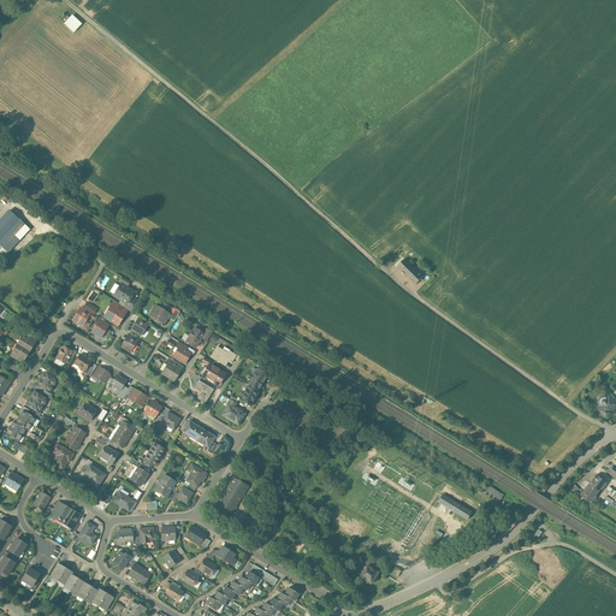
[(72,15),(64,23),(73,33),(82,24),(72,15)]
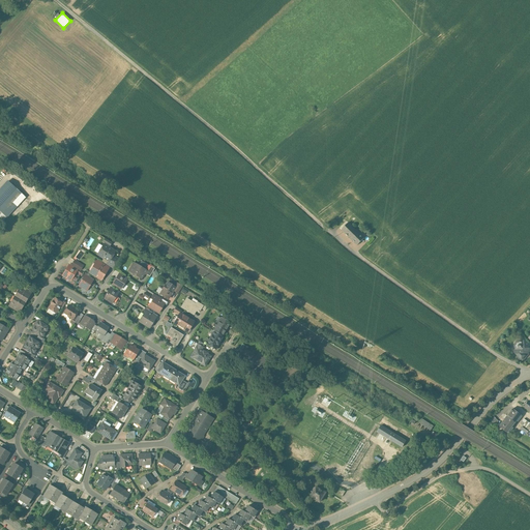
[(7,181),(0,189),(0,205),(1,204),(16,188),(7,181)]
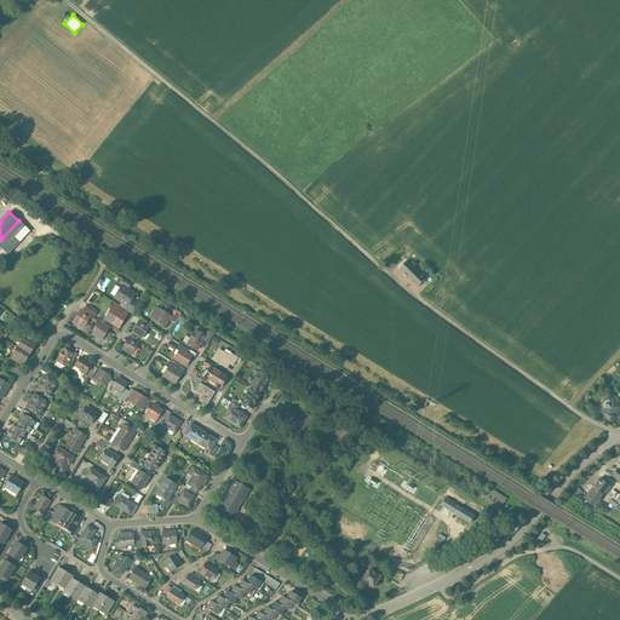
[(18,220),(1,239),(7,245),(24,227),(18,220)]
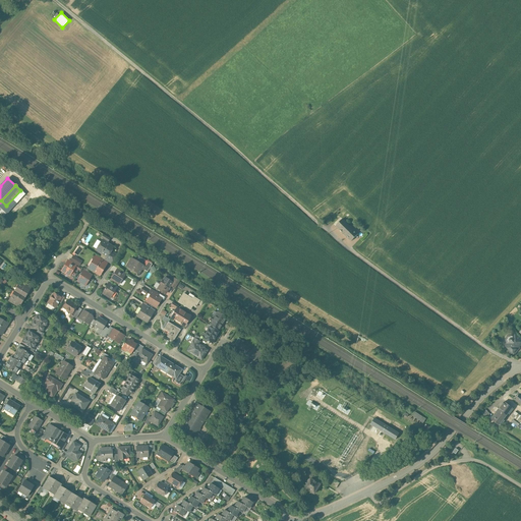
[(20,190),(6,206),(10,209),(24,193),(20,190)]
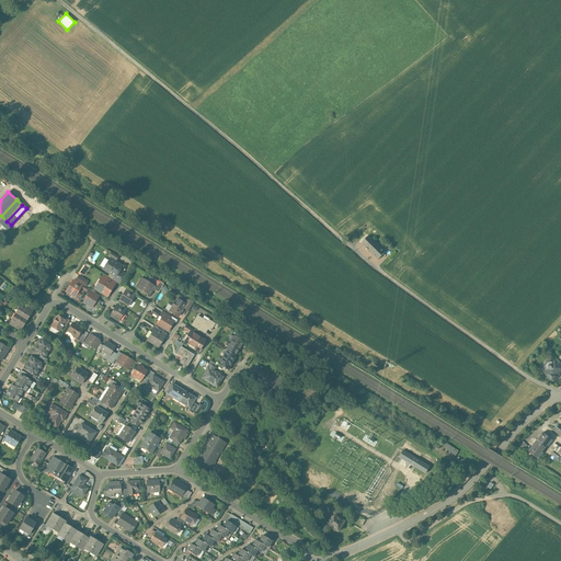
[(7,221),(2,226),(7,230),(11,225),(7,221)]
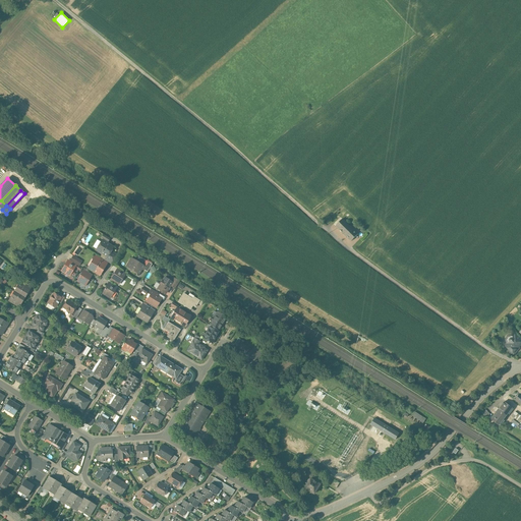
[(358,234),(342,219),(335,226),(351,241),(358,234)]
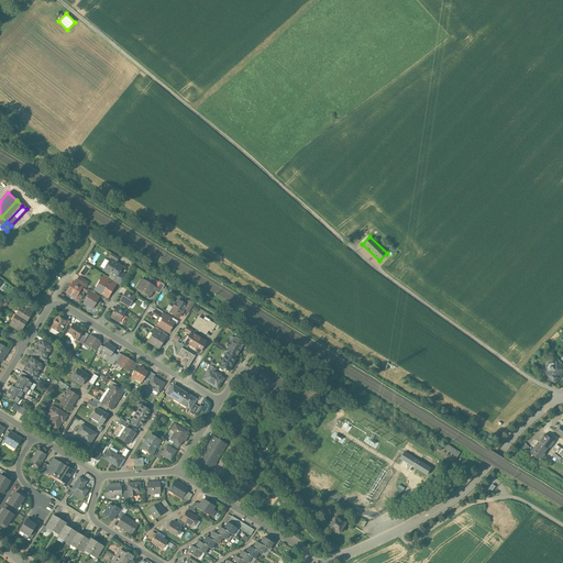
[(119,257),(111,253),(109,257),(117,262),(119,257)]
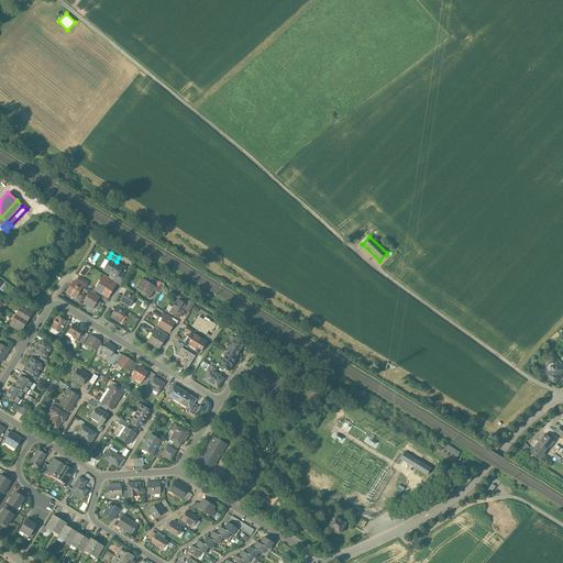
[(122,267),(110,260),(103,271),(116,278),(119,273),(122,267)]
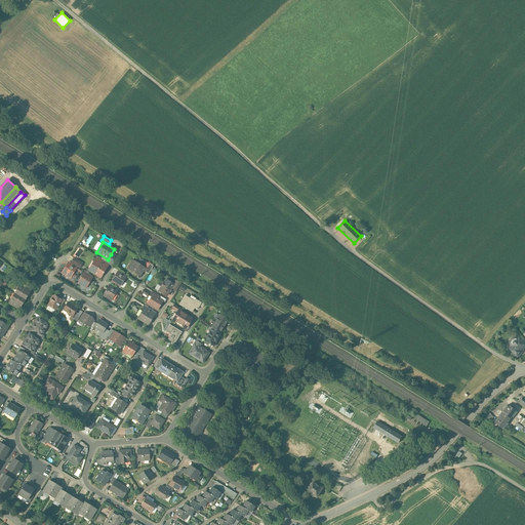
[(116,258),(111,254),(108,259),(106,263),(111,266),(116,258)]
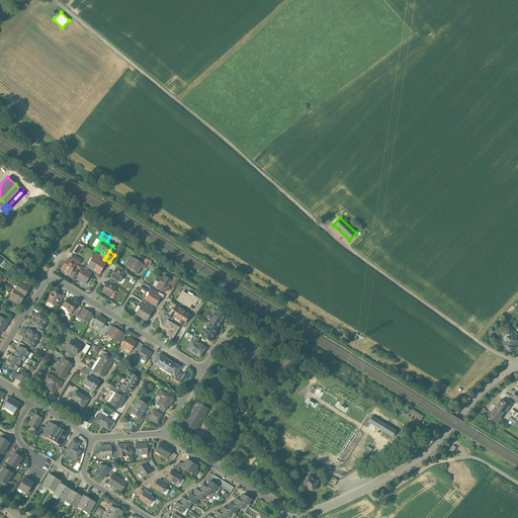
[(103,259),(95,254),(93,258),(94,259),(89,267),(99,273),(105,264),(101,262),(103,259)]
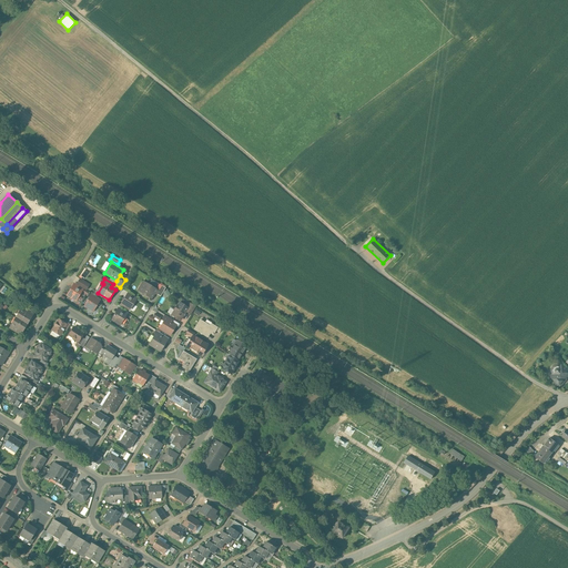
[(159,292),(145,284),(140,292),(151,298),(154,294),(156,295),(156,294),(159,292)]
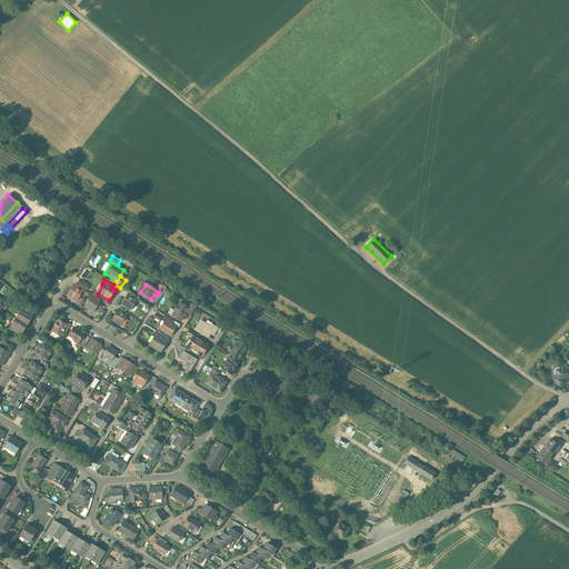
[(79,290),(72,287),(68,296),(76,301),(83,290),(80,288),(79,290)]
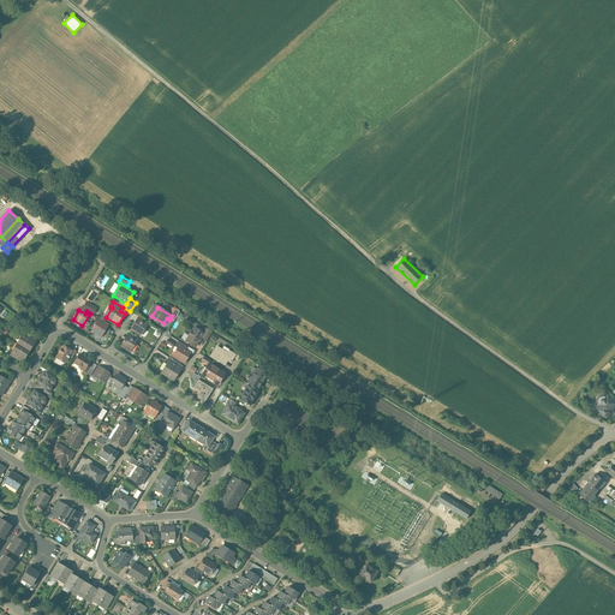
[(100,318),(91,332),(101,336),(107,328),(101,324),(103,321),(100,318)]
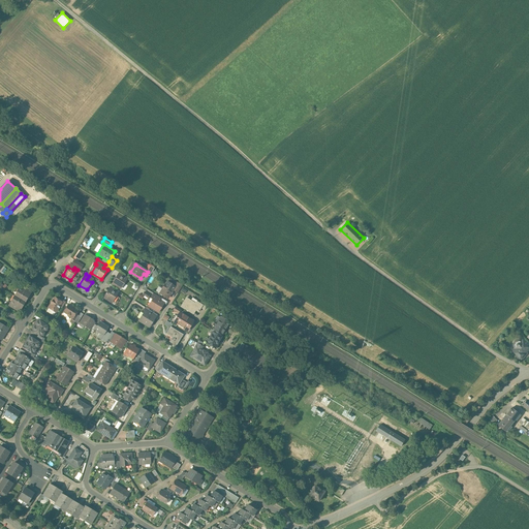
[(122,278),(118,276),(113,283),(116,285),(117,286),(121,288),(126,280),(122,278)]
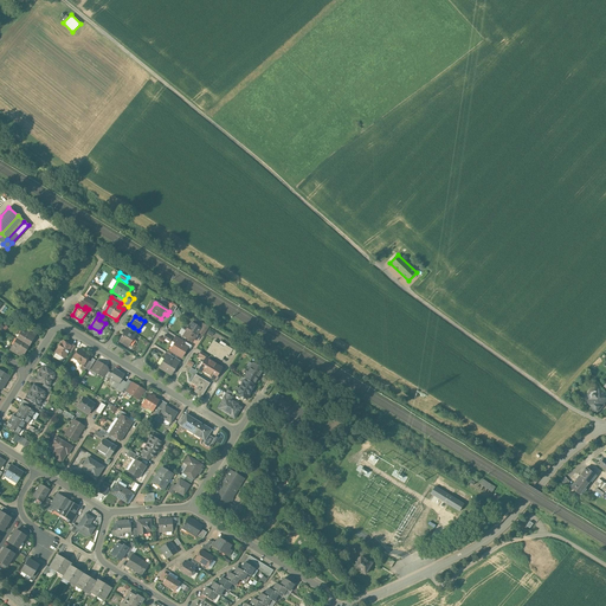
[(200,328),(192,323),(189,327),(187,328),(186,329),(187,331),(184,336),(192,342),(198,333),(200,329),(200,328)]
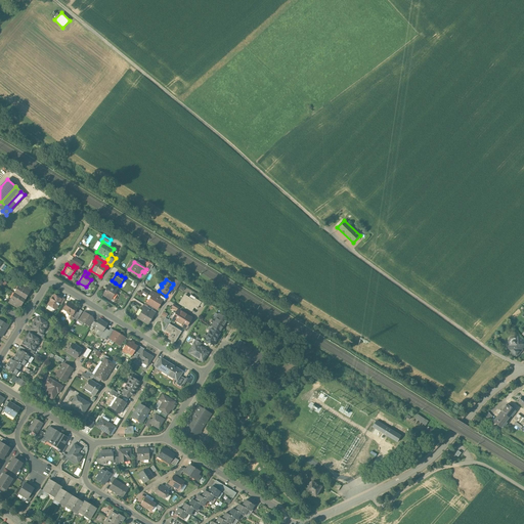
[(175,279),(173,284),(173,285),(171,288),(176,291),(180,284),(175,279)]
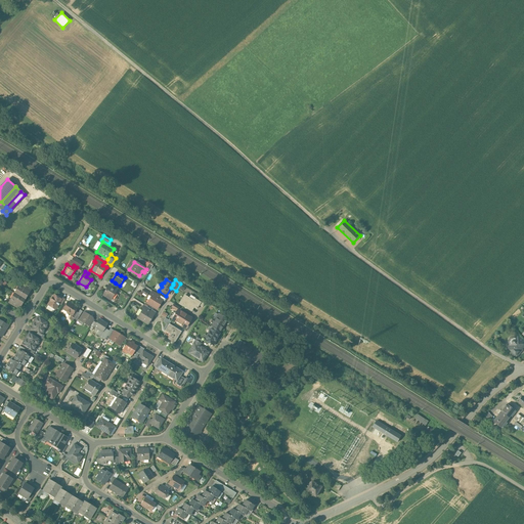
[(26,290),(18,286),(18,288),(19,288),(16,294),(25,299),(30,293),(26,290)]
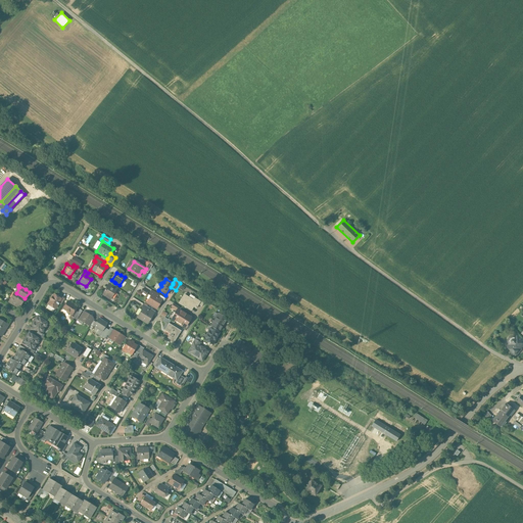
[(112,289),(107,286),(103,294),(110,299),(117,288),(113,286),(112,289)]
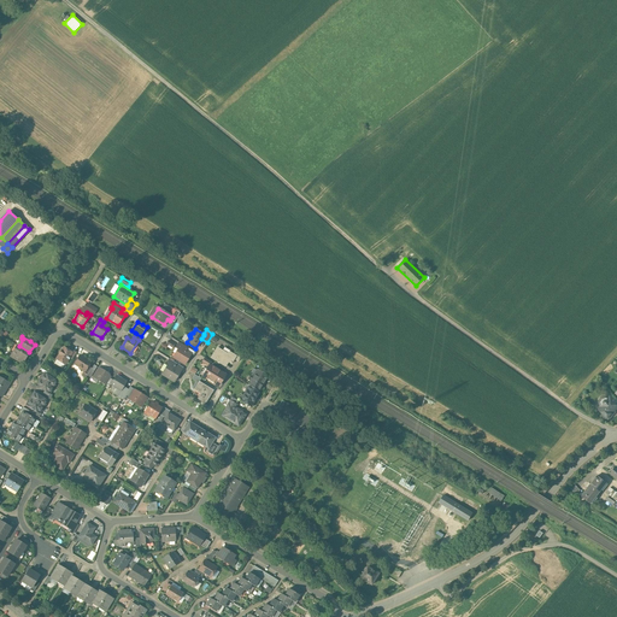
[(29,352),(19,346),(15,353),(13,352),(12,353),(21,358),(24,360),(29,352)]
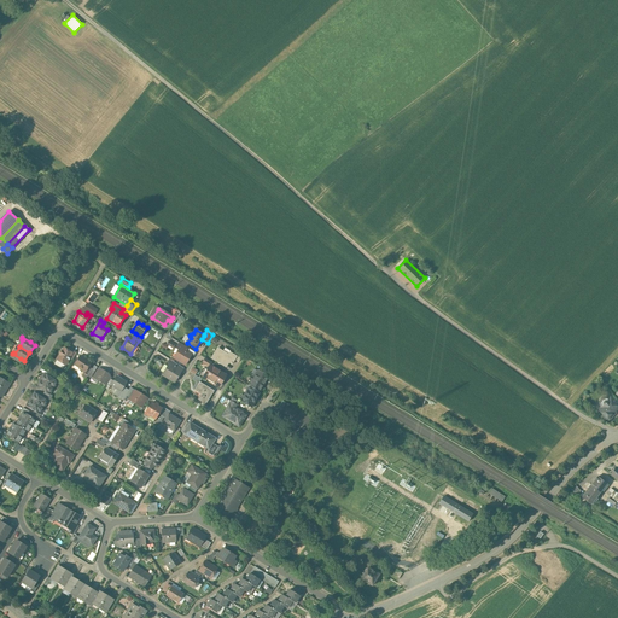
[(68,350),(64,349),(62,351),(60,351),(59,354),(60,355),(57,360),(65,365),(68,360),(73,351),(71,350),(70,351),(69,350),(68,350)]
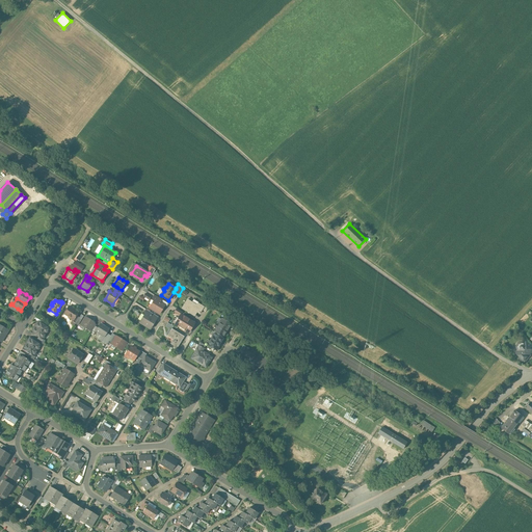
[(161,302),(156,300),(155,302),(151,309),(159,314),(165,306),(161,302)]
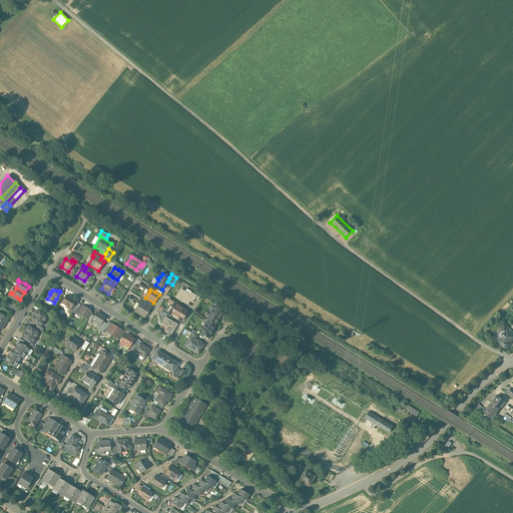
[(188,297),(184,294),(185,292),(180,290),(175,298),(187,305),(189,302),(192,303),(194,299),(196,297),(193,295),(190,293),(188,297)]
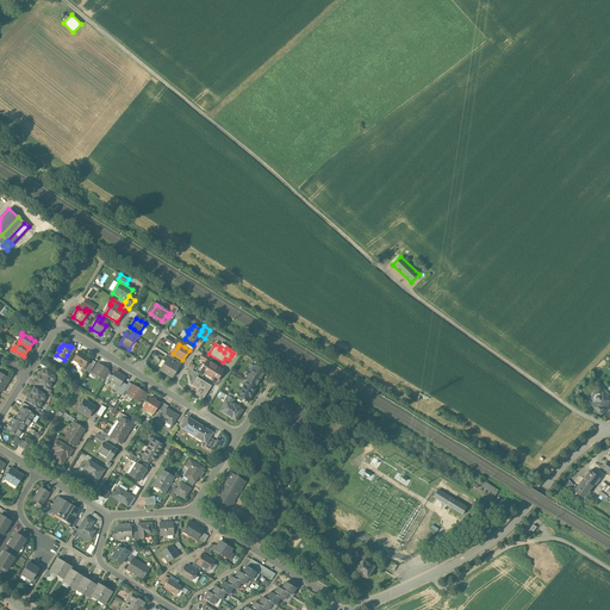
[(89,359),(79,352),(74,360),(83,366),(85,367),(87,362),(89,359)]
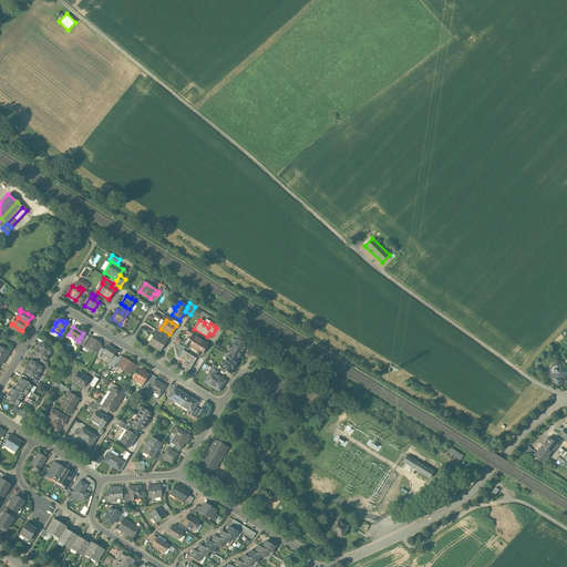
[(163,339),(155,333),(155,334),(148,344),(160,351),(166,341),(163,339)]
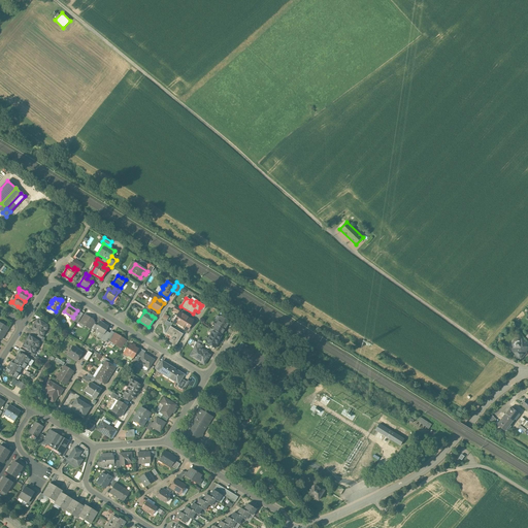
[(192,321),(179,314),(174,322),(180,325),(180,326),(187,330),(188,327),(189,328),(189,326),(192,321)]
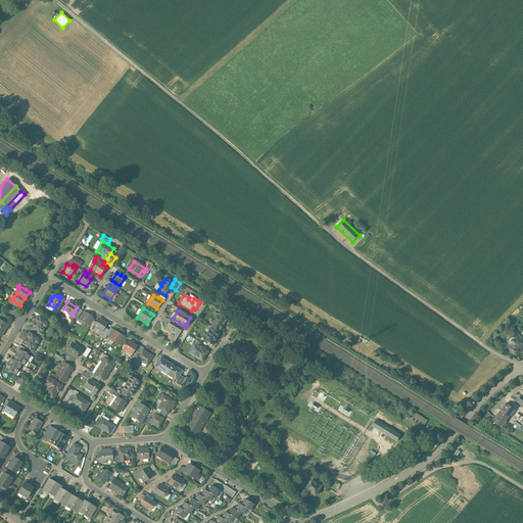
[(92,317),(84,312),(80,320),(87,325),(89,321),(92,317)]
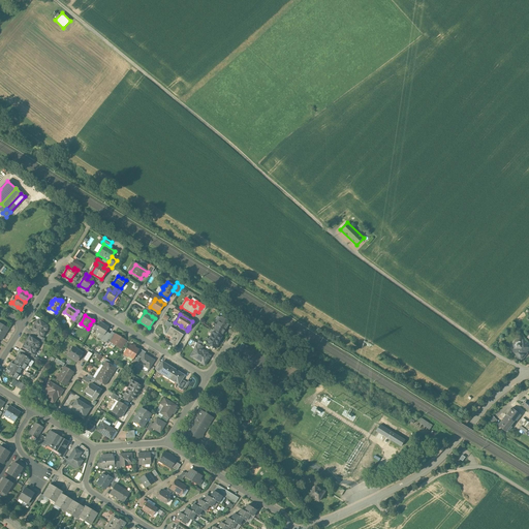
[(221,318),(218,323),(213,331),(214,332),(214,331),(221,336),(229,323),(221,318)]
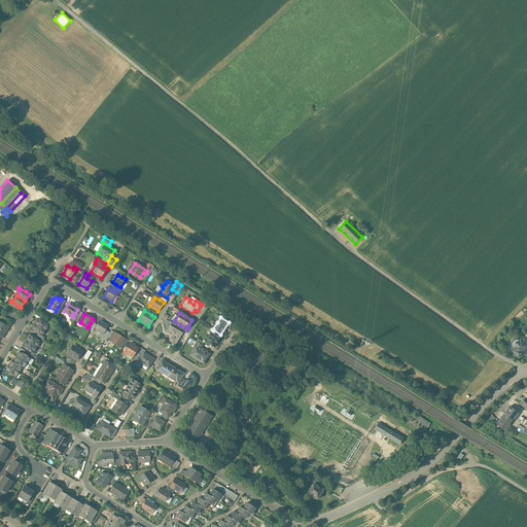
[(44,323),(37,319),(34,324),(44,330),(47,326),(48,325),(44,323)]
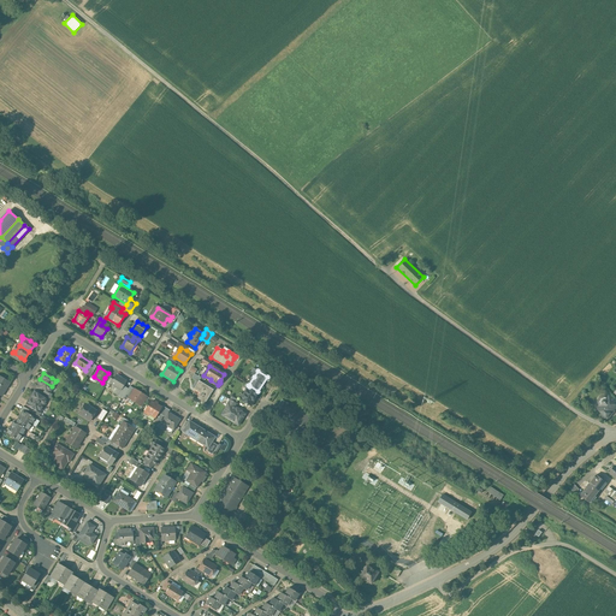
[(126,381),(116,375),(111,384),(118,389),(120,390),(124,386),(126,381)]
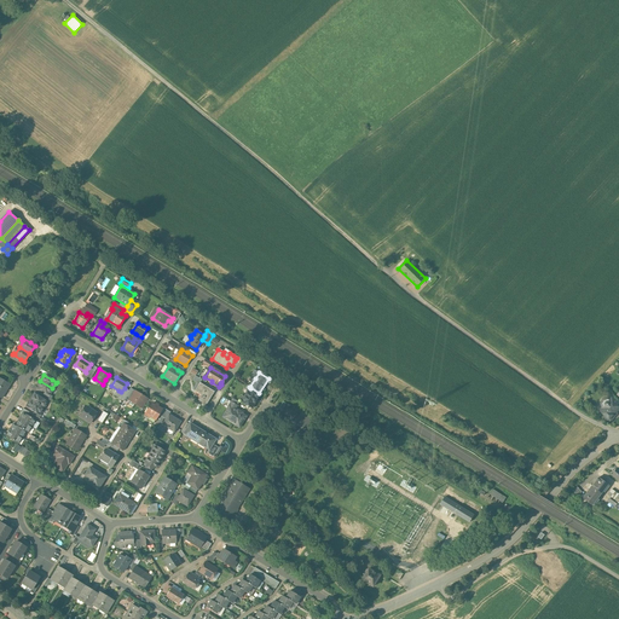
[(10,385),(0,379),(0,397),(1,398),(10,385)]
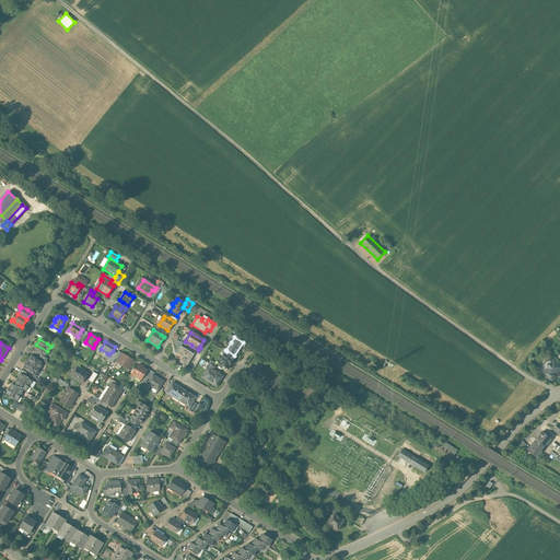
[(47,351),(36,345),(33,350),(41,354),(44,357),(47,351)]
